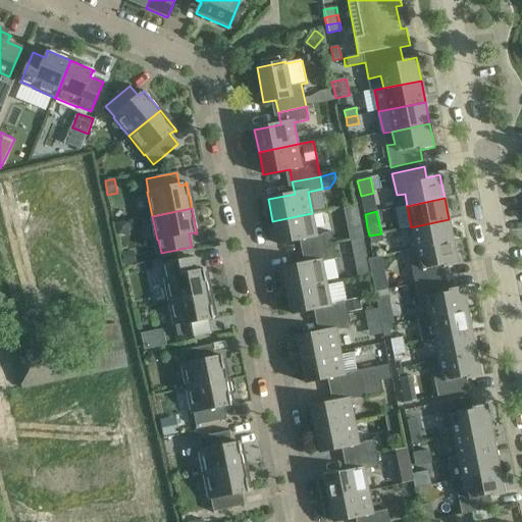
[(272,221),(277,244),(317,237),(312,213),(272,221)]
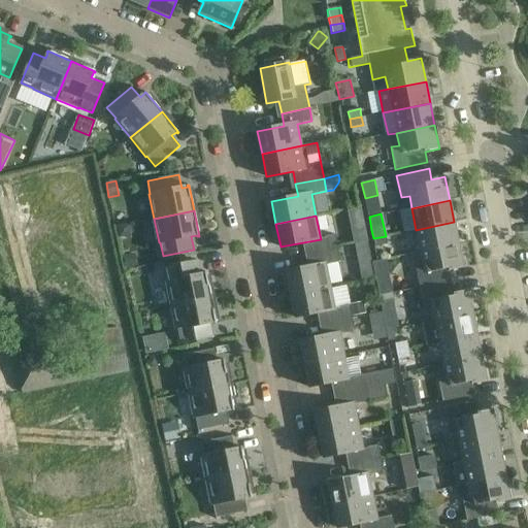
[(459,244),(454,222),(416,230),(421,252),(459,244)]
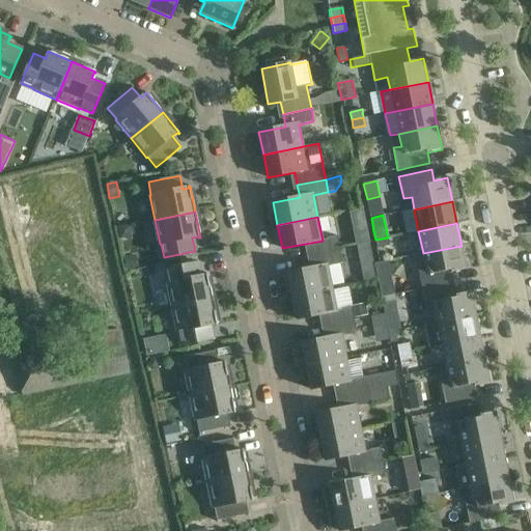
[(130,224),(117,227),(120,240),(132,236),(130,224)]
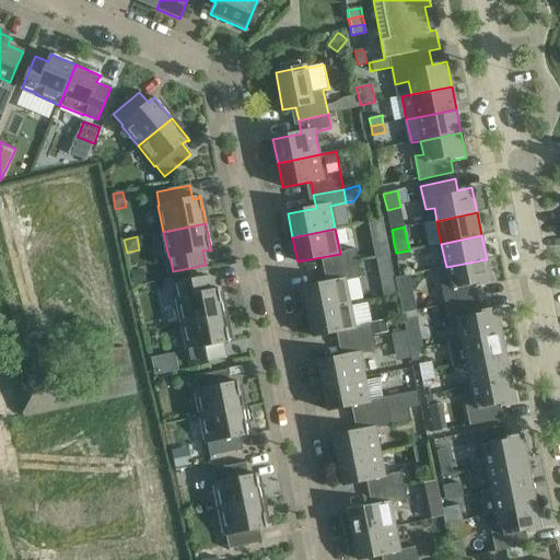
[(348,265),(358,263),(356,248),(345,251),(348,265)]
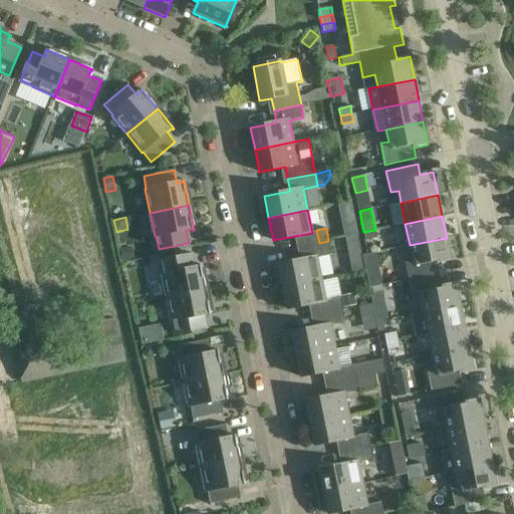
[(365,240),(376,238),(375,230),(363,232),(365,240)]
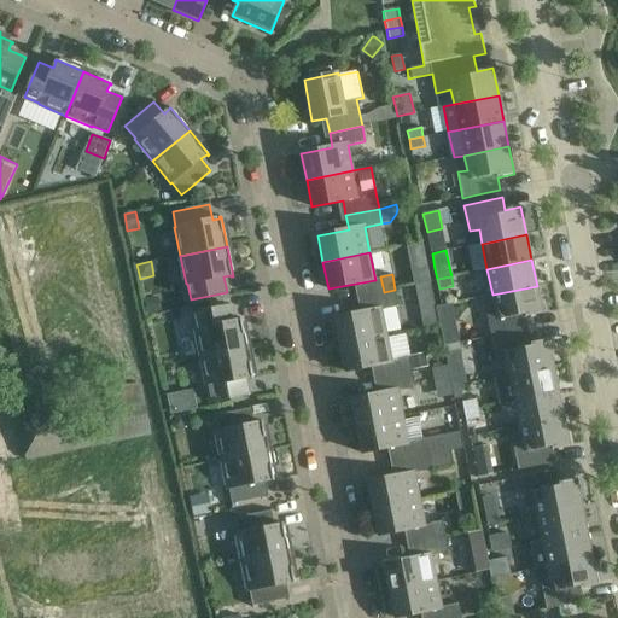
[(526,316),(542,314),(537,286),(493,295),(495,309),(485,312),(491,337),(529,330),(526,316)]
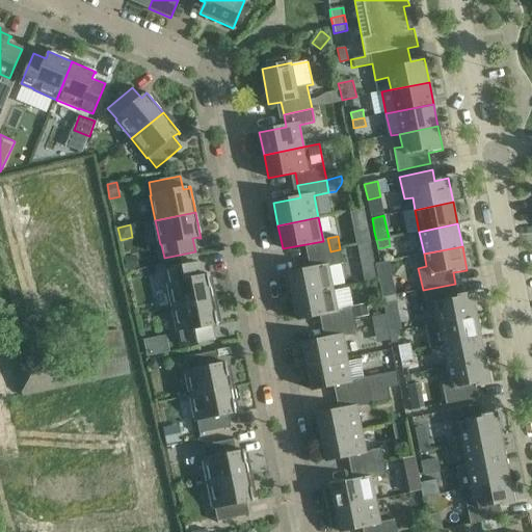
[(330,251),(333,265),(343,264),(340,249),(330,251)]
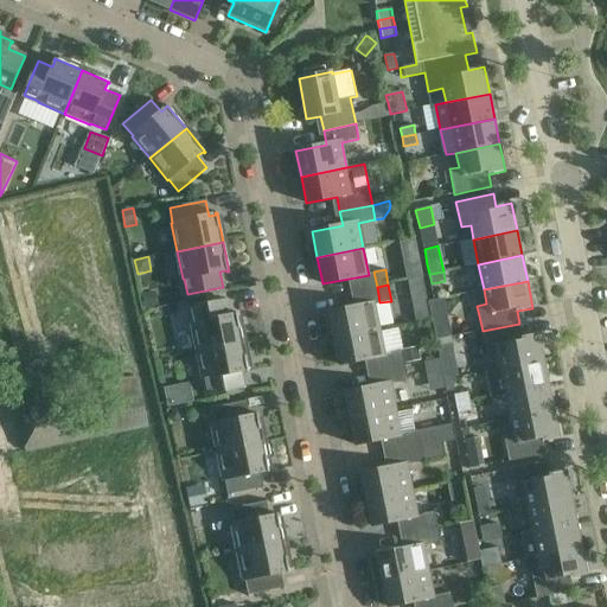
[(155,292),(142,294),(145,308),(158,306),(155,292)]
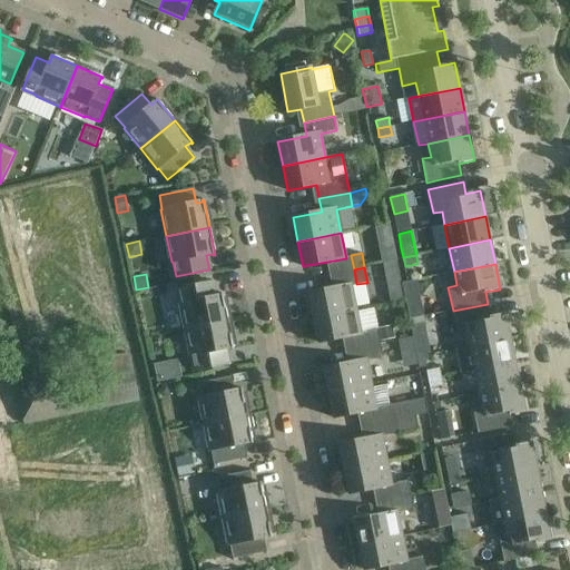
[(190,288),(178,288),(180,303),(179,304),(185,330),(228,321),(223,294),(222,294),(222,295),(215,296),(213,284),(190,288)]
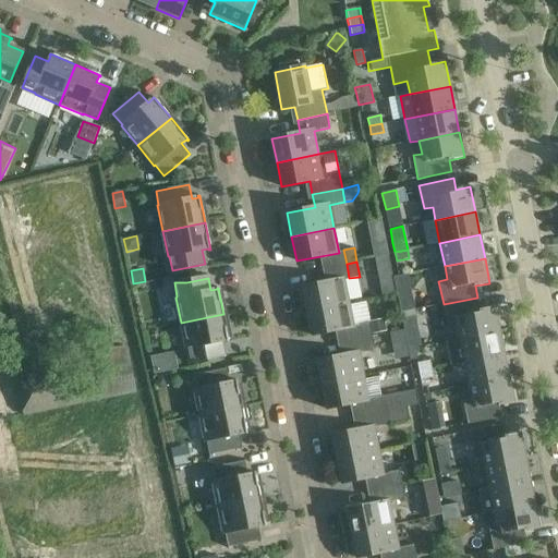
[(302,287),(306,311),(349,303),(343,278),(302,287)]
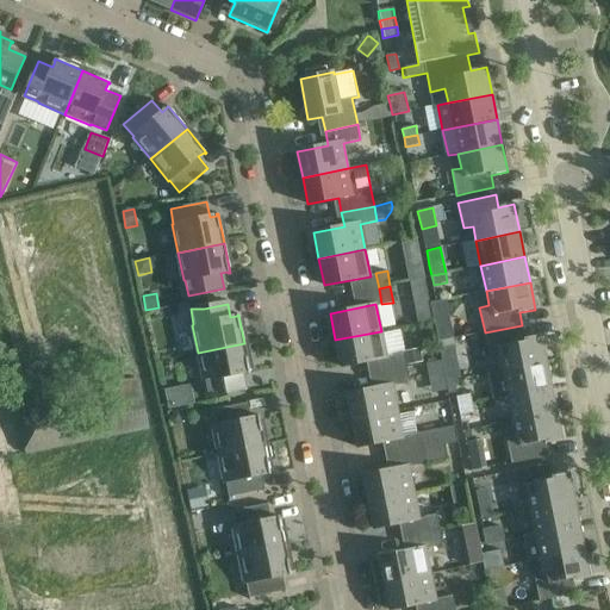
[(159,311),(148,313),(150,325),(161,323),(159,311)]
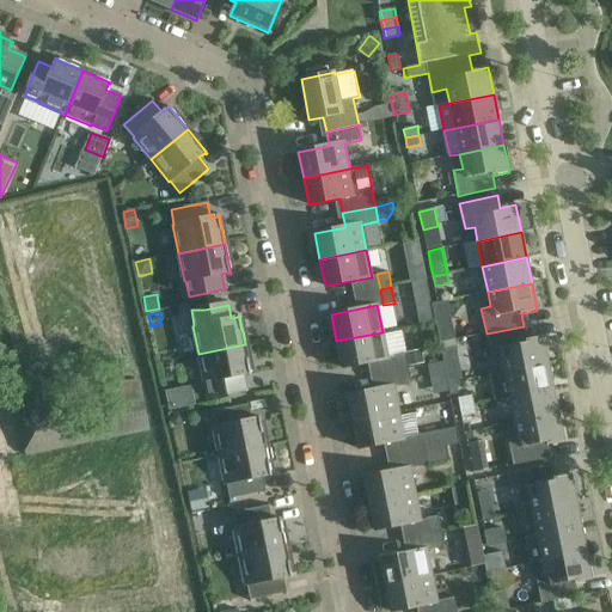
[(503,373),(548,363),(543,336),(526,340),(524,326),(487,334),(491,360),(501,359),(503,373)]
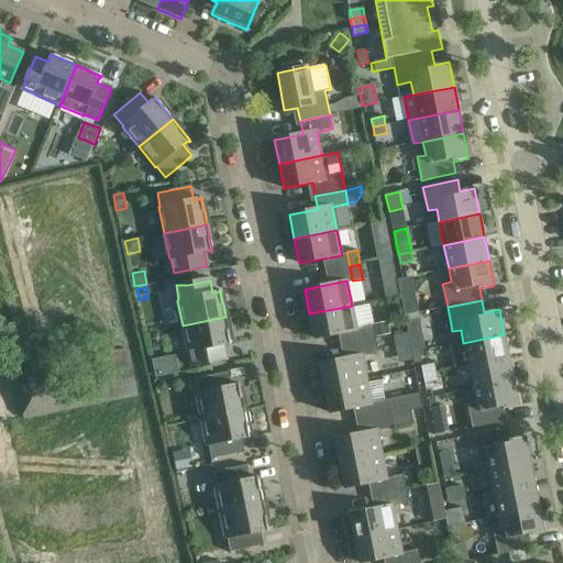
[(356,330),(352,306),(309,313),(315,339),(356,330)]
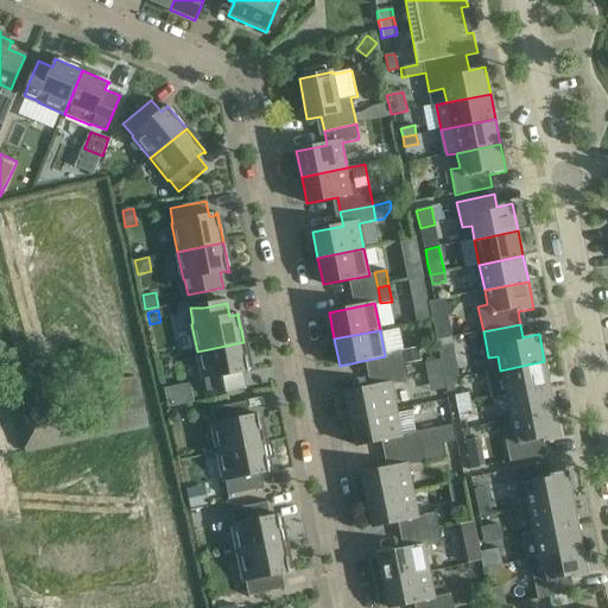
[(208,394),(221,392),(244,387),(240,372),(247,371),(248,373),(249,372),(244,342),(197,352),(203,380),(204,380),(208,394)]
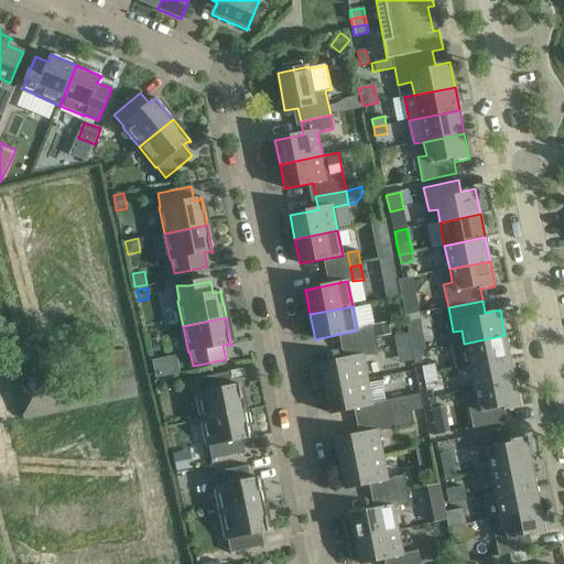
[(365,342),(376,339),(373,325),(362,327),(365,342)]
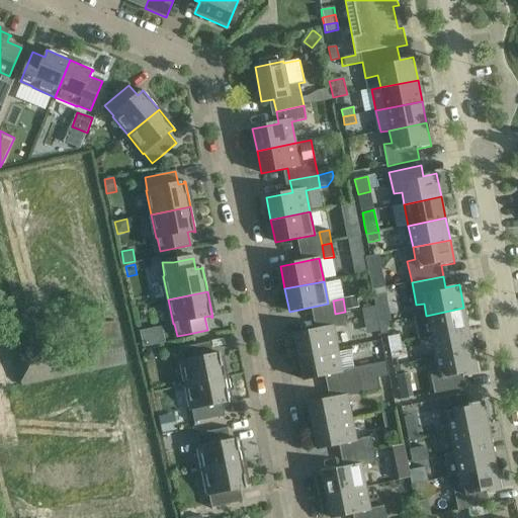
[(463,308),(426,316),(431,337),(468,329),(463,308)]
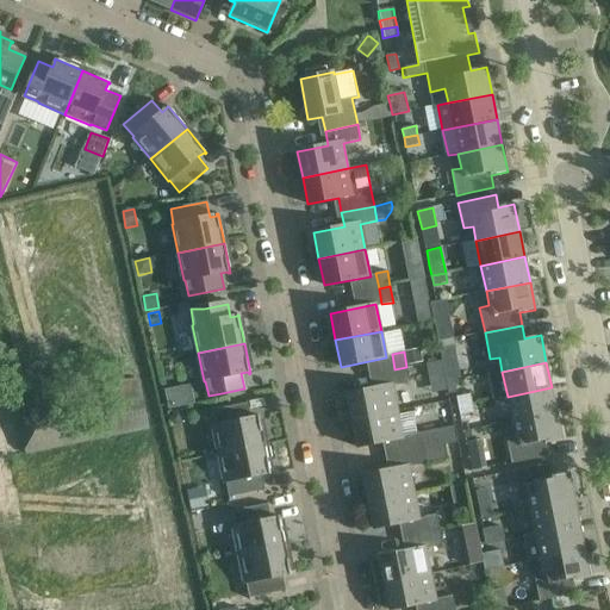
[(398,385),(410,383),(406,367),(394,369),(398,385)]
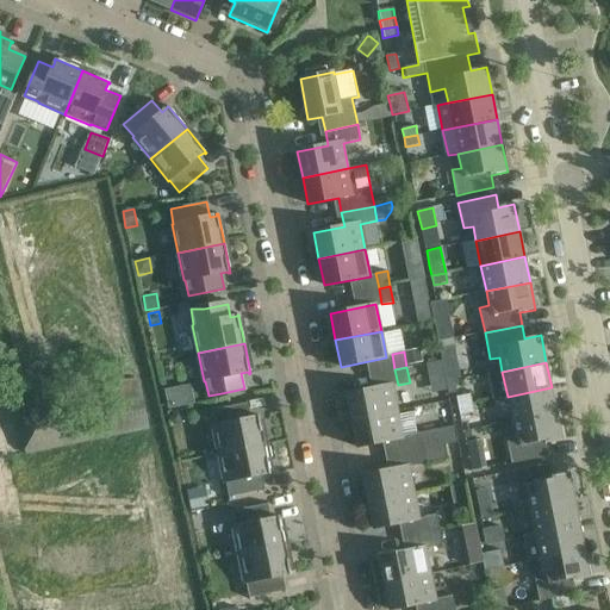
[(92,398),(17,414),(25,455),(149,429),(139,378),(89,387),(92,398)]
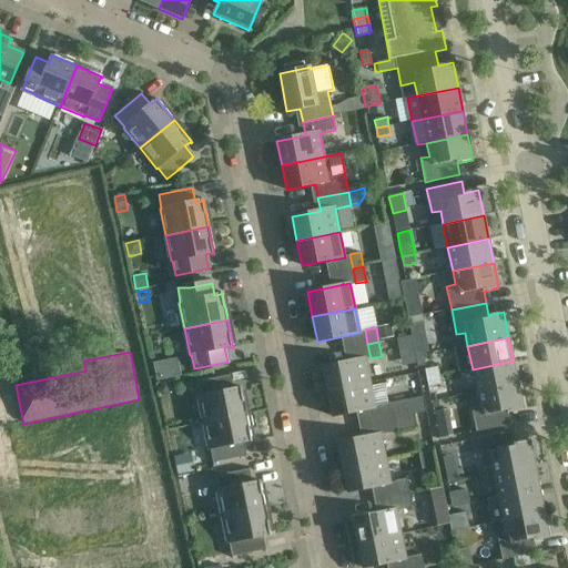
[(423,354),(415,355),(417,367),(425,365),(423,354)]
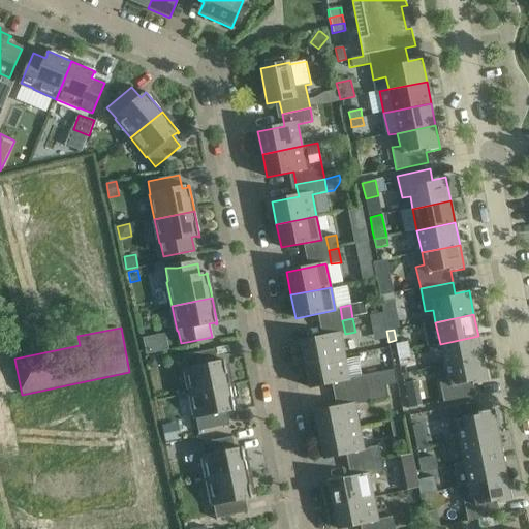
[(305,365),(345,356),(340,334),(300,342),(305,365)]
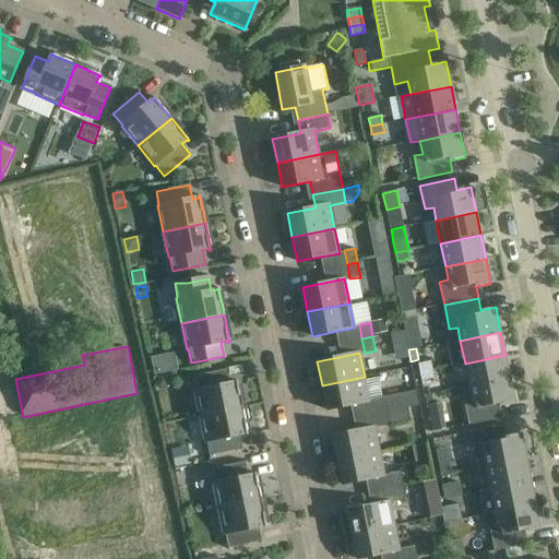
[(506,355),(465,364),(470,387),(510,378),(506,355)]
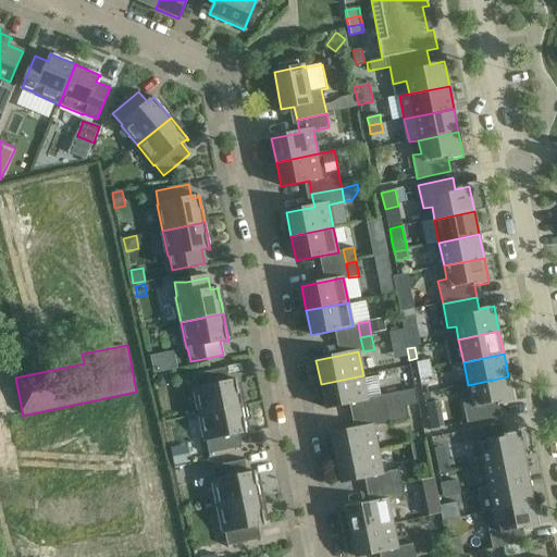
[(153,375),(166,372),(162,357),(150,359),(153,375)]
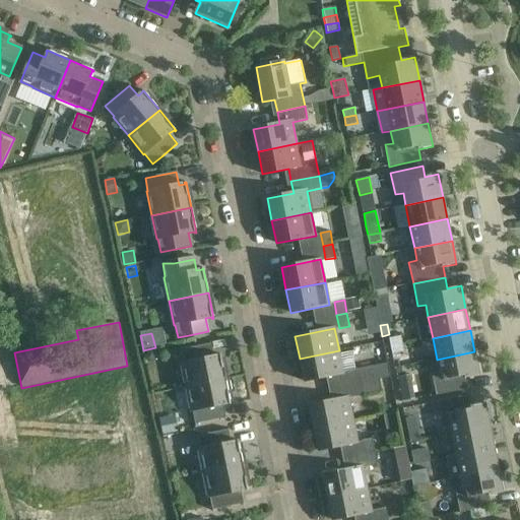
[(390,346),(402,344),(400,336),(389,338),(390,346)]
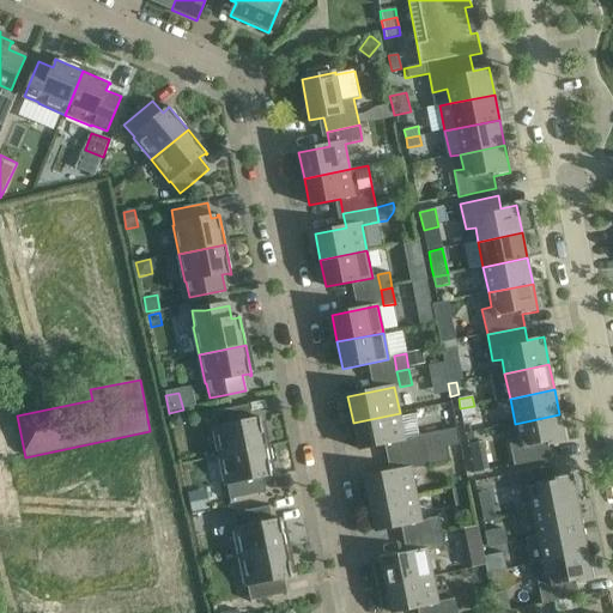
[(252,420),(249,405),(212,412),(216,428),(213,428),(219,456),(266,447),(260,417),(259,418),(259,419),(252,420)]
